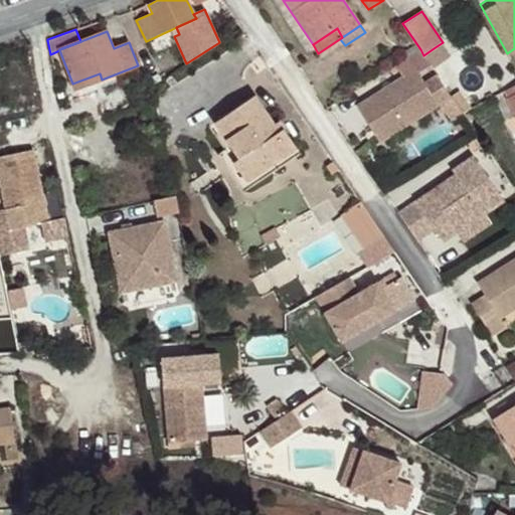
[(444,61),(434,48),(423,55),(426,58),(433,68),(444,61)]
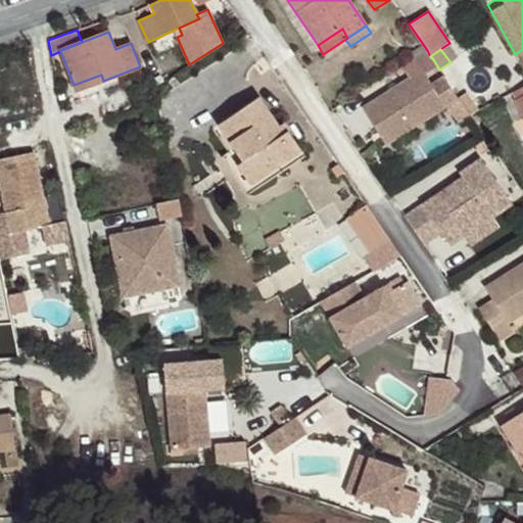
[(433,59),(430,56),(427,50),(416,56),(422,66),(433,59)]
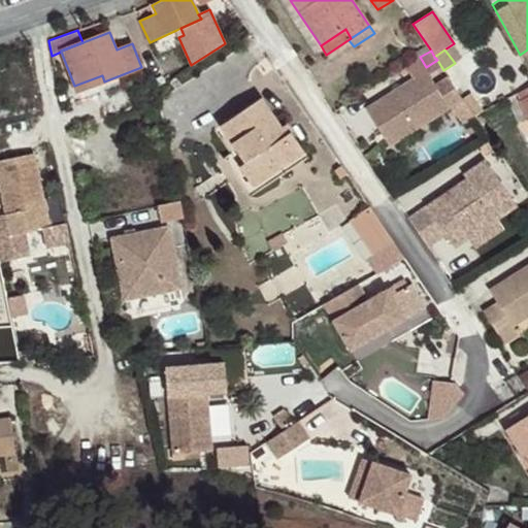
[(450,107),(436,87),(426,71),(366,109),(389,146),(450,107)]
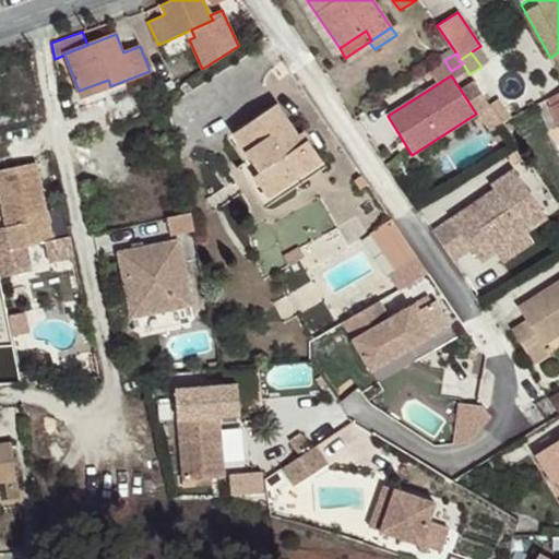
[(82,98),(110,86),(108,80),(79,91),(82,98)]
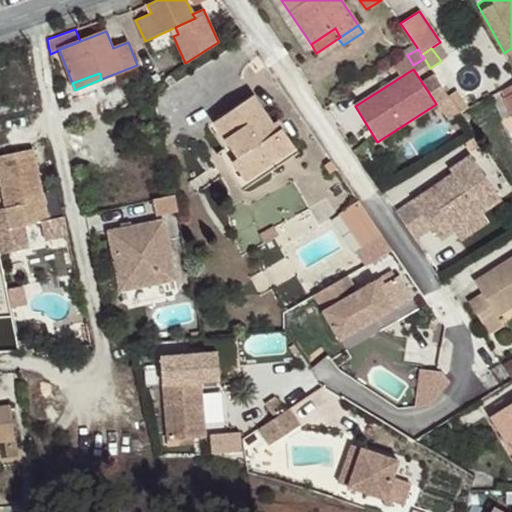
[(449,95),(441,83),(436,76),(423,84),(436,104),(438,103),(449,95)]
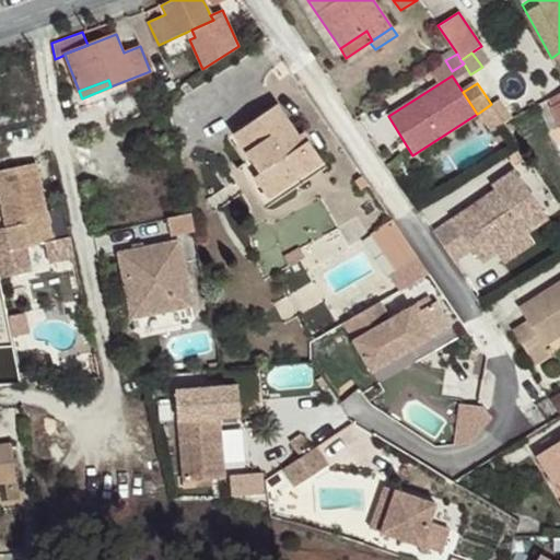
[(551,107),(559,102),(559,93),(548,100),(551,107)]
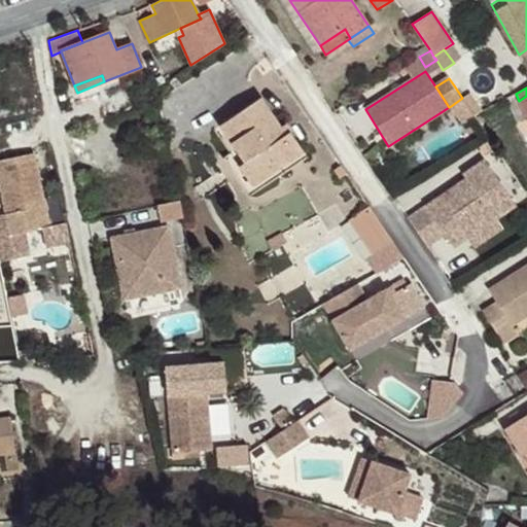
[(483,111),(470,93),(462,99),(473,116),(483,111)]
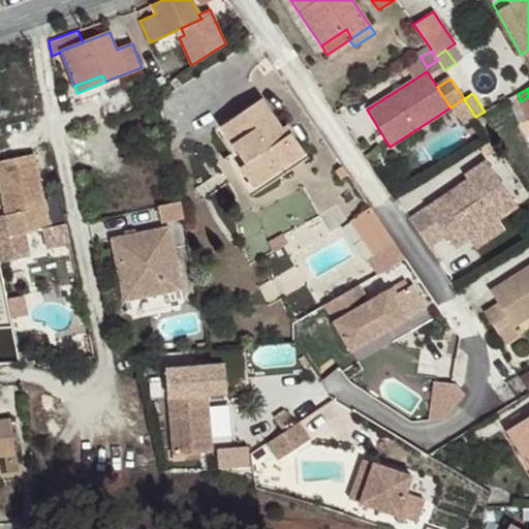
[(305,152),(292,134),(287,137),(281,128),(260,99),(221,126),(239,151),(231,155),(253,186),(305,152)]
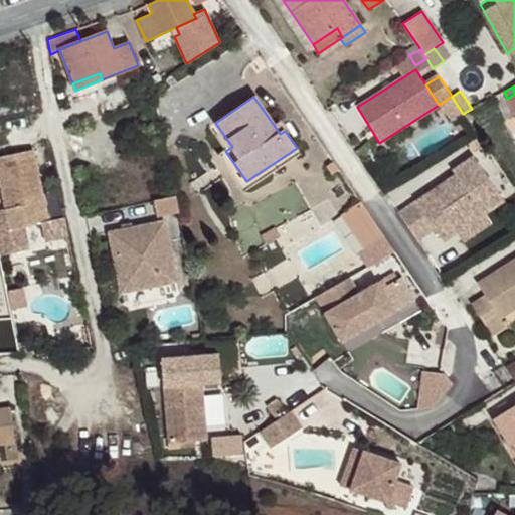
[(463,114),(452,97),(441,104),(452,121),(463,114)]
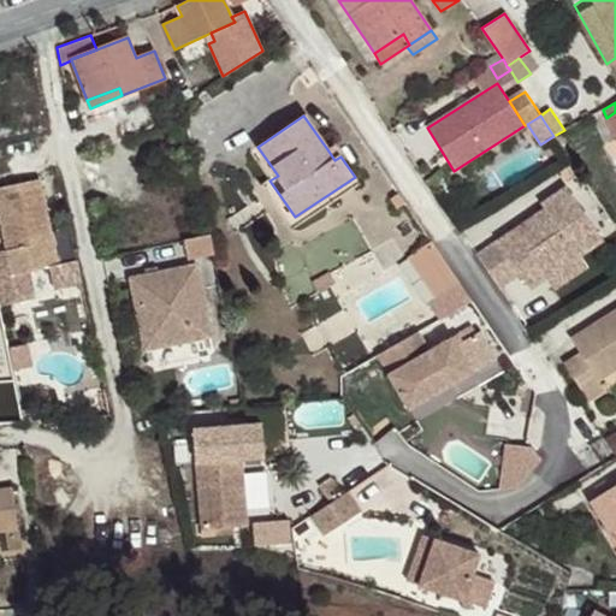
[(341,157),(333,146),(327,149),(335,160),(341,157)]
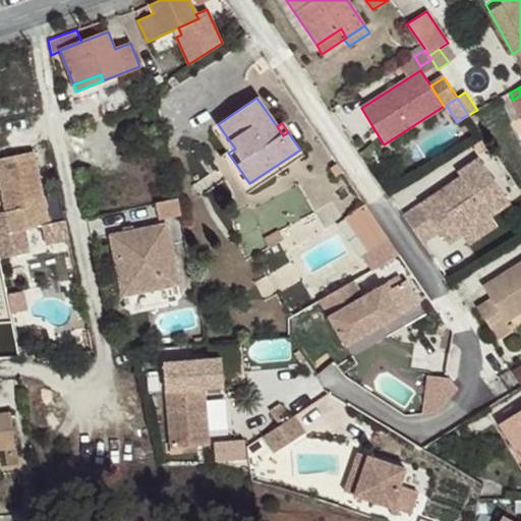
[(304,156),(300,150),(249,183),(242,188),(247,194),(280,172),(304,156)]
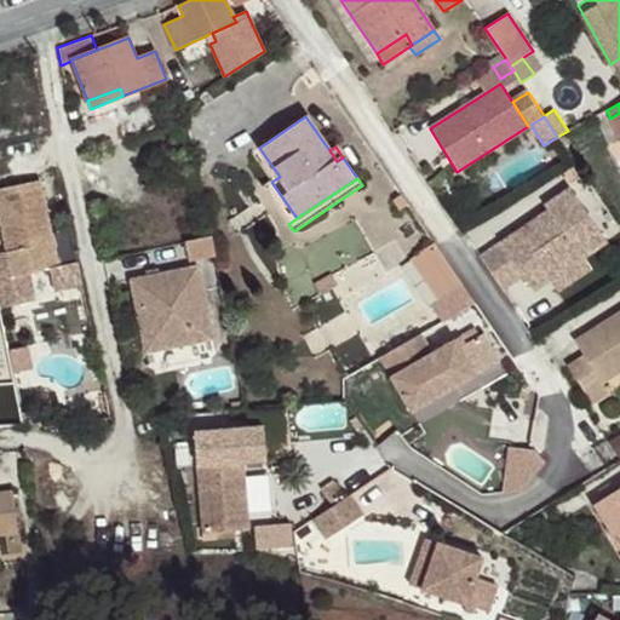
[(59,268),(41,181),(0,188),(0,213),(13,277),(59,268)]
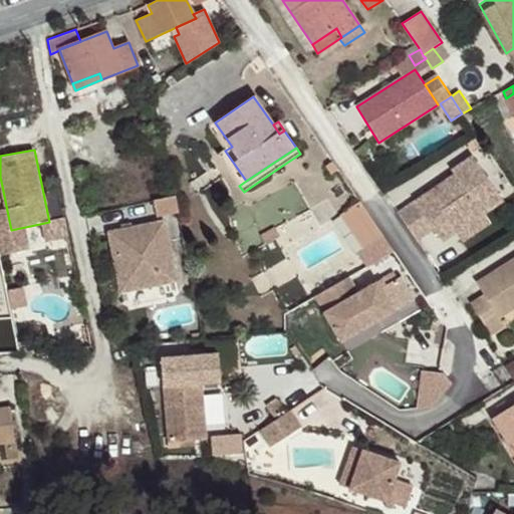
[(246,181),(225,151),(219,155),(239,186),(246,181)]
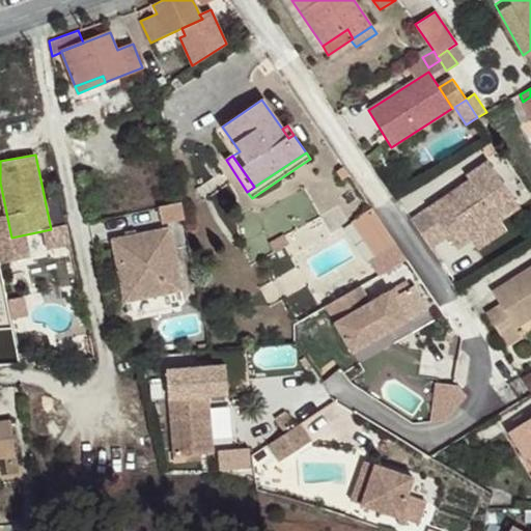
[(501,220),(520,206),(488,161),(467,176),(470,180),(411,220),(412,221),(430,248),(448,235),(449,239),(464,229),(471,241),(501,220)]
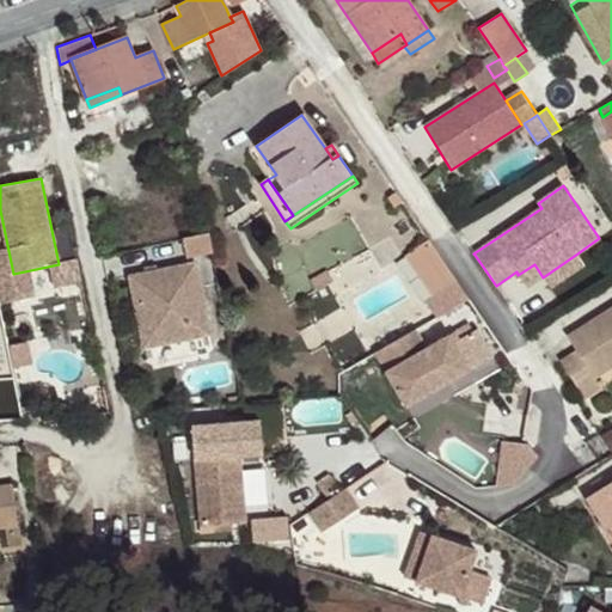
[(212,252),(209,234),(183,239),(187,258),(212,252)]
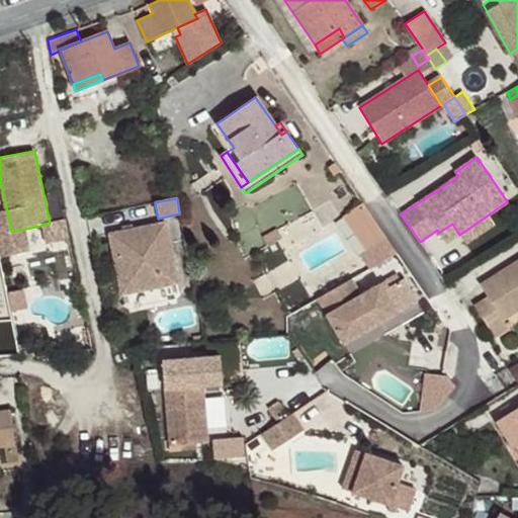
[(378,265),(398,254),(397,252),(362,202),(345,216),(378,265)]
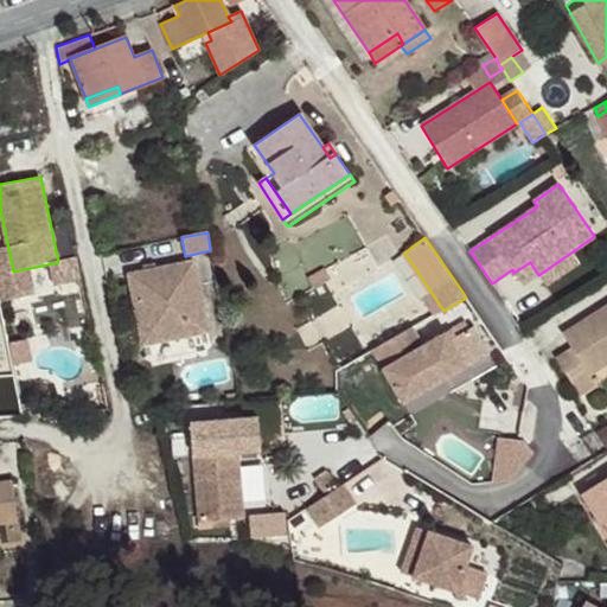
[(545,285),(579,262),(573,251),(538,275),(545,285)]
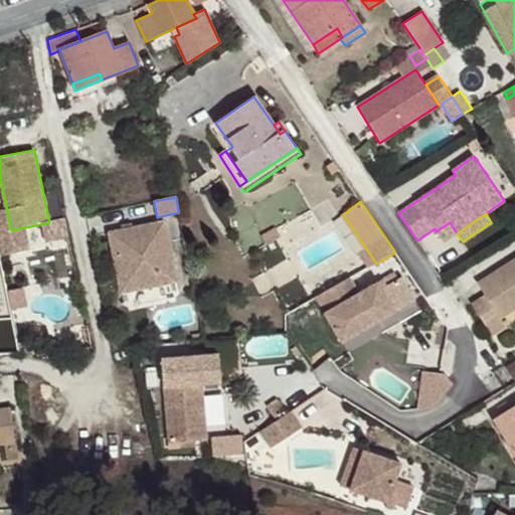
[(177,282),(164,221),(110,232),(121,293),(177,282)]
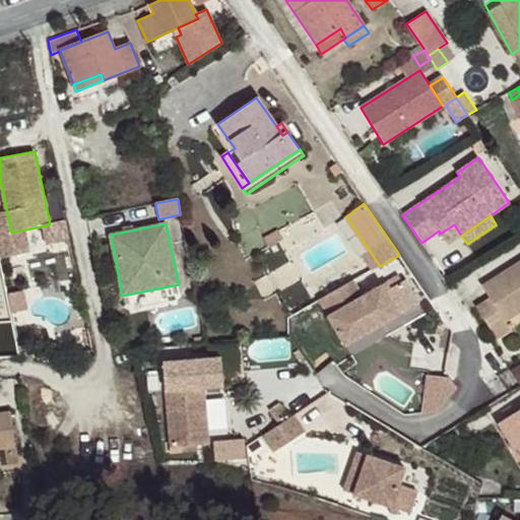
[(461,236),(454,224),(440,234),(448,244),(461,236)]
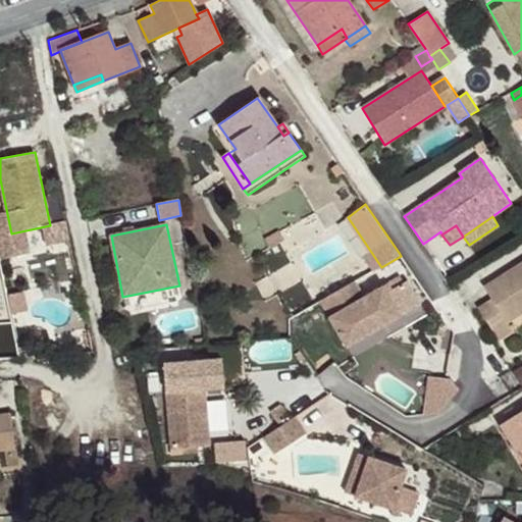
[(521,313),(521,262),(484,288),(492,300),(478,309),(499,341),(514,330),(508,322),(521,313)]
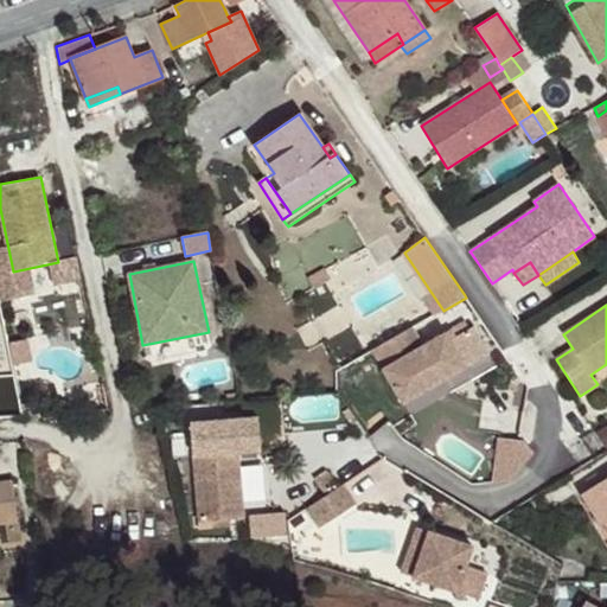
[(447,334),(467,369),(491,355),(475,326),(457,338),(453,331),(447,334)]
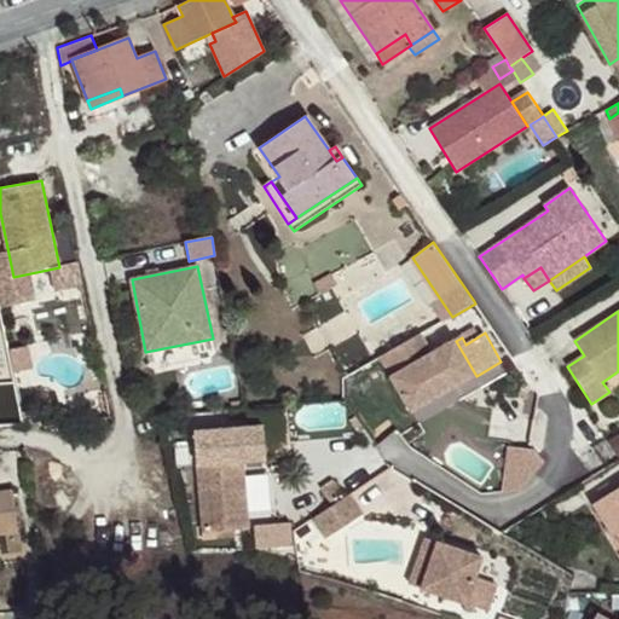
[(432,354),(421,335),(412,340),(423,359),(432,354)]
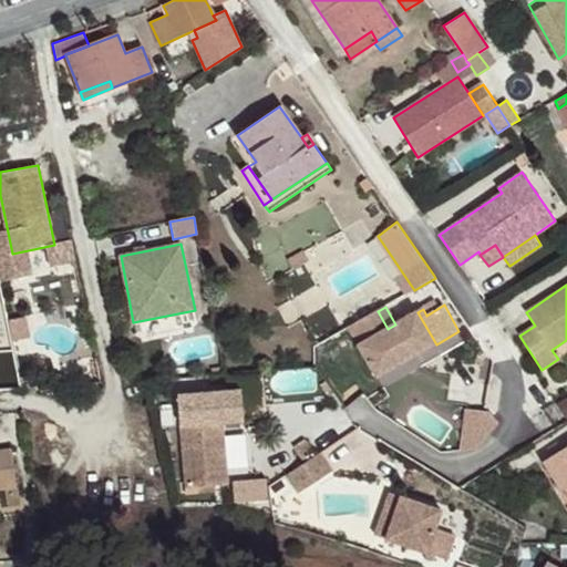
[(378,311),(349,328),(378,378),(436,344),(418,312),(395,325),(388,329),(378,311)]
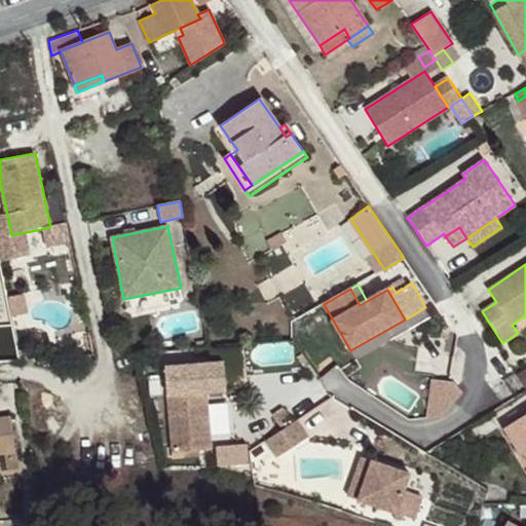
[(212,450),(207,390),(226,389),(224,362),(165,367),(172,453),(212,450)]
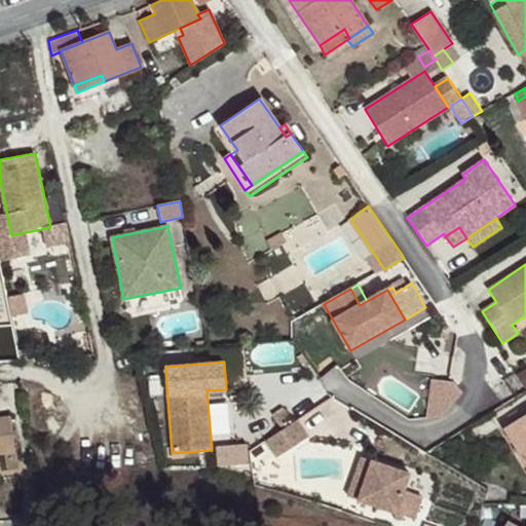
[(525,387),(525,368),(517,374),(525,388),(525,387)]
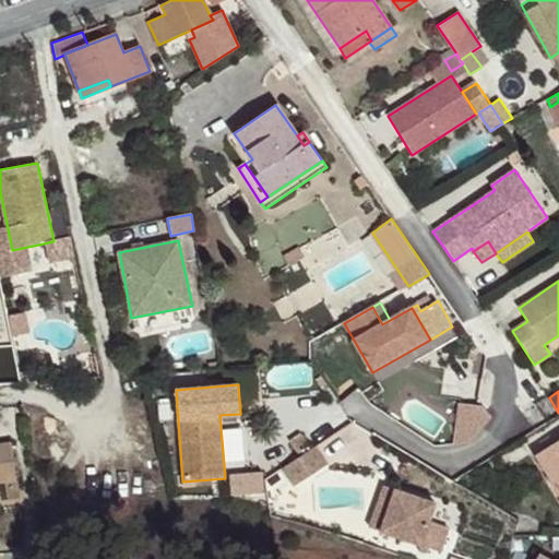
[(491,417),(483,405),(460,404),(453,444),(470,443),(491,417)]
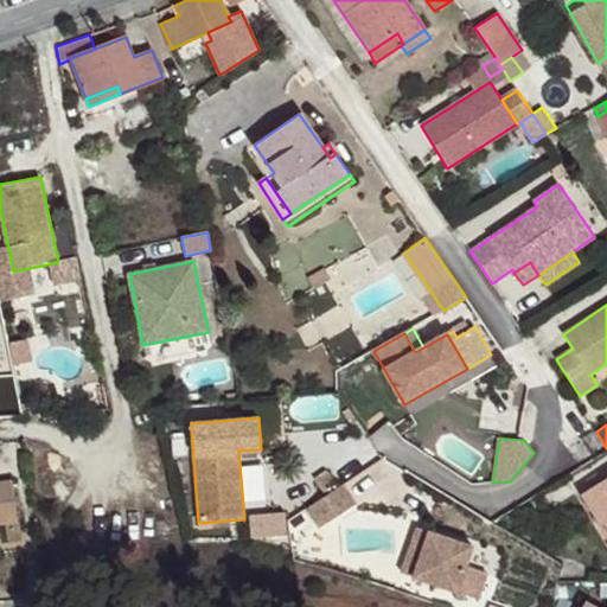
[(339,487),(327,471),(314,480),(326,497),(339,487)]
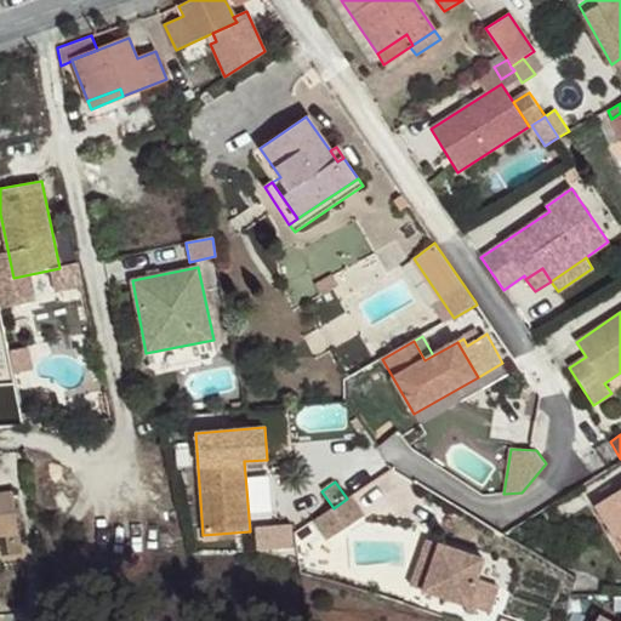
[(620,489),(594,506),(620,550),(620,489)]
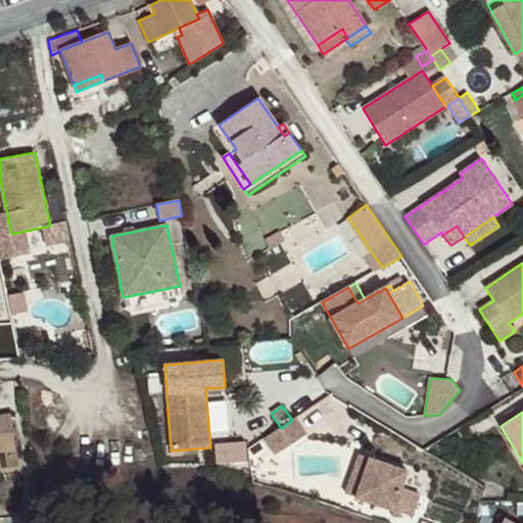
[(0,450),(4,450),(15,449),(10,415),(0,416),(0,450)]
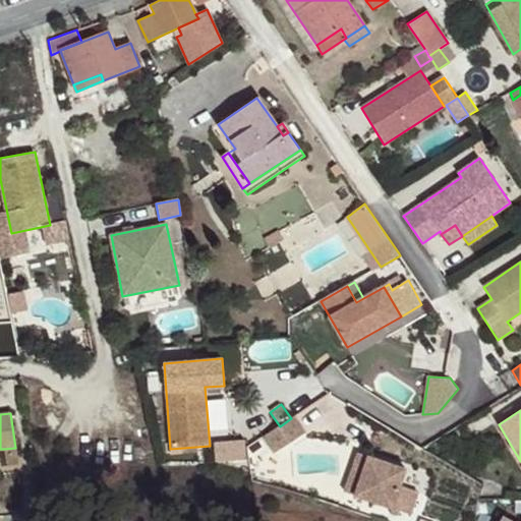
[(275,453),(305,433),(294,416),(291,418),(280,426),(265,437),(275,453)]
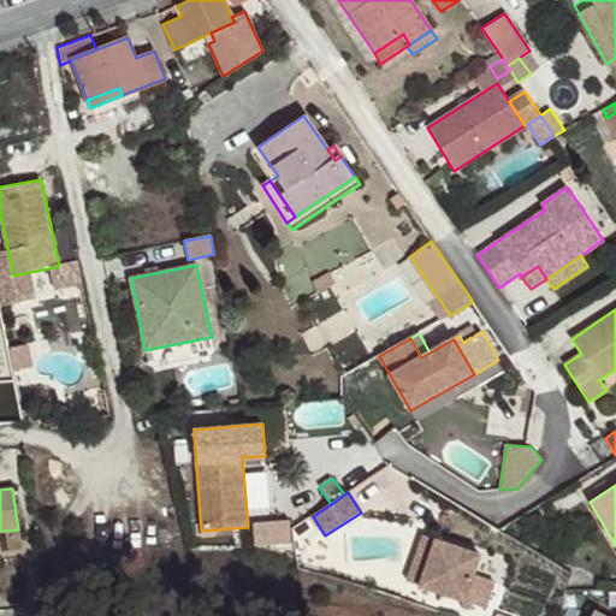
[(21,550),(18,529),(5,531),(7,551),(21,550)]
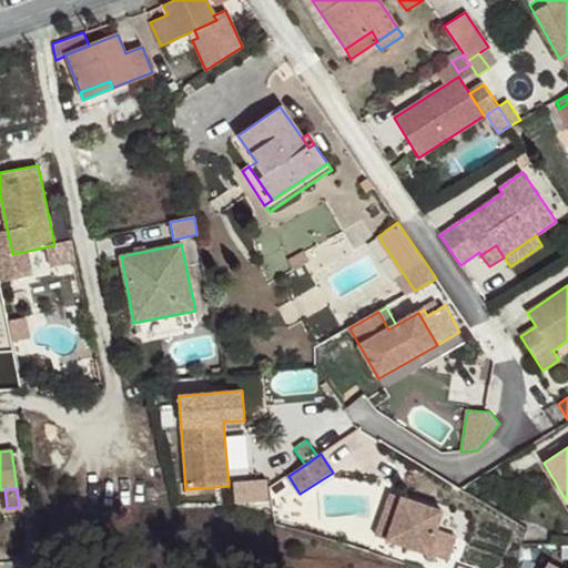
[(261,488),(242,488),(243,504),(254,504),(254,511),(273,516),(270,489),(261,489),(261,488)]
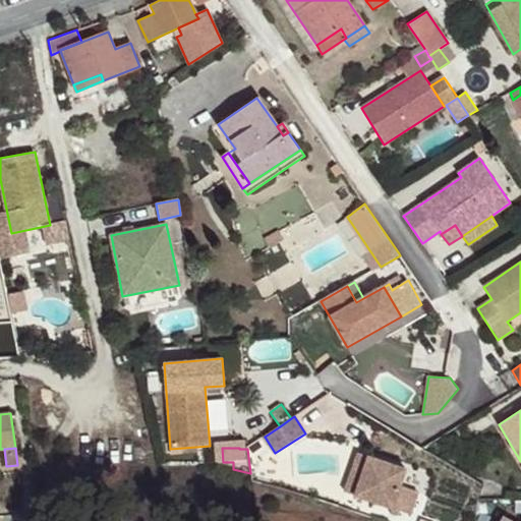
[(354,496),(367,456),(360,454),(347,493),(354,496)]
